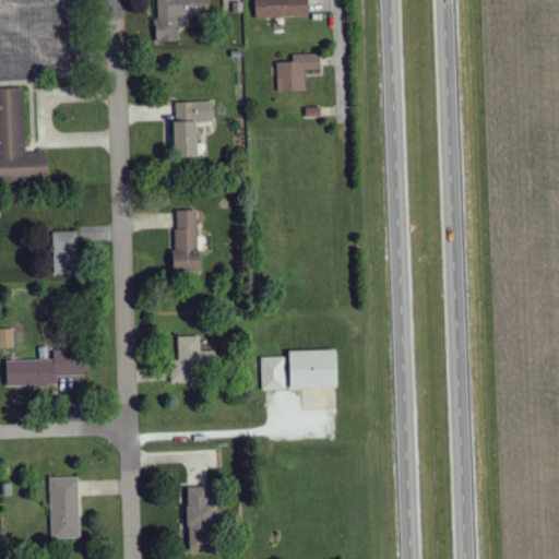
[(155,0),(157,42),(179,42),(179,20),(210,19),(209,0),(155,0)]
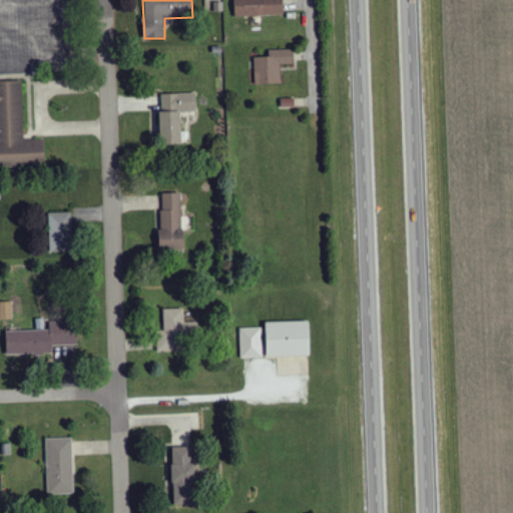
[(203,0),(204,2),(212,2),(212,11),(222,11),(222,2),(217,2),(217,0),(203,0)]
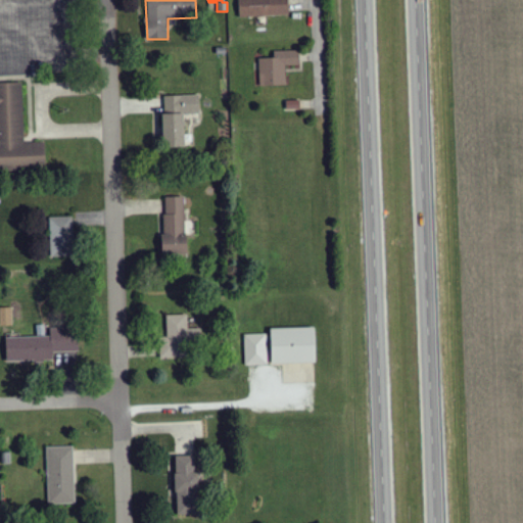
[(288,0),(237,0),(238,17),(289,15),(288,0)]
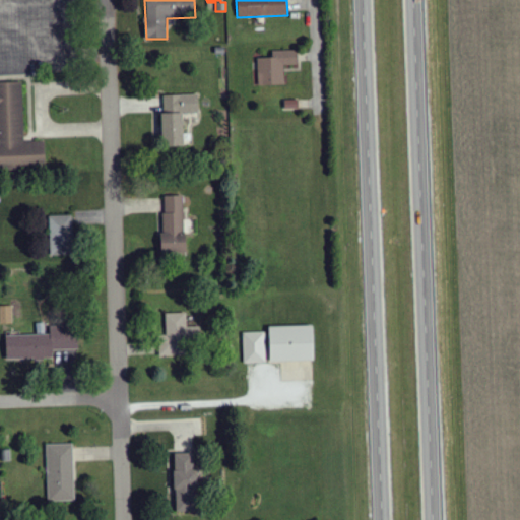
[(283,65),(299,65),(298,50),(272,51),(272,58),(257,58),(258,85),(284,84),(283,65)]
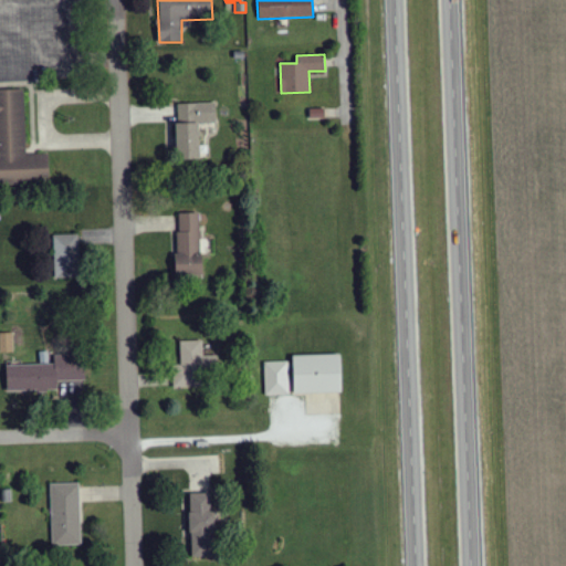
[(0,184),(50,184),(49,155),(25,155),(24,90),(0,90),(0,184)]
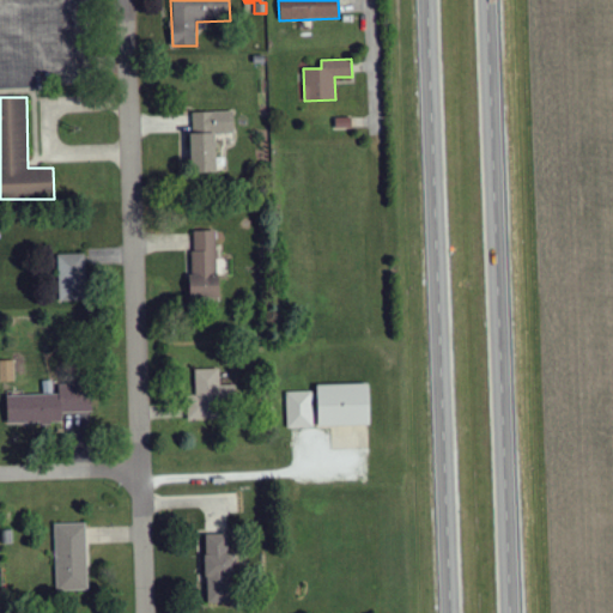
[(217,171),(216,134),(234,133),(234,111),(190,113),(193,171),(217,171)]
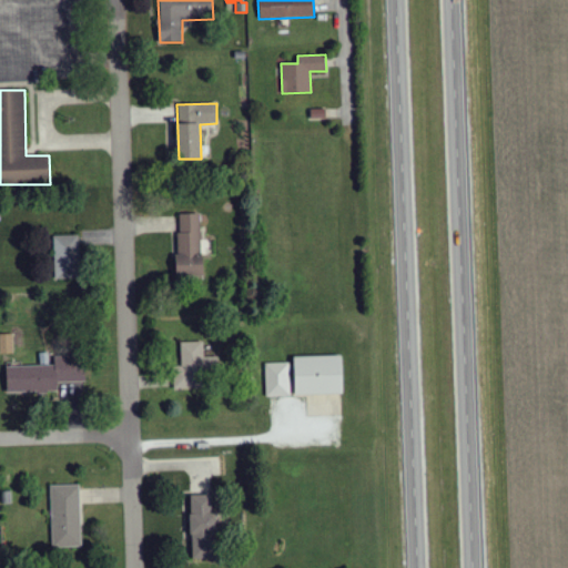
[(200,213),(176,214),(179,277),(202,276),(200,213)]
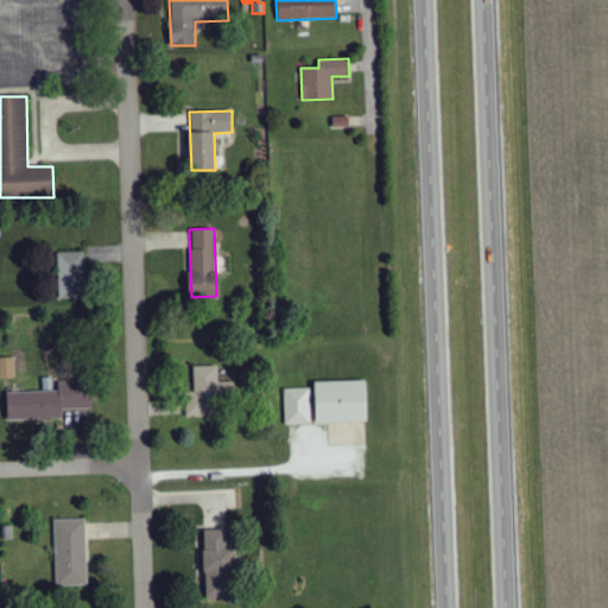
[(83,252),(57,253),(59,299),(86,298),(83,252)]
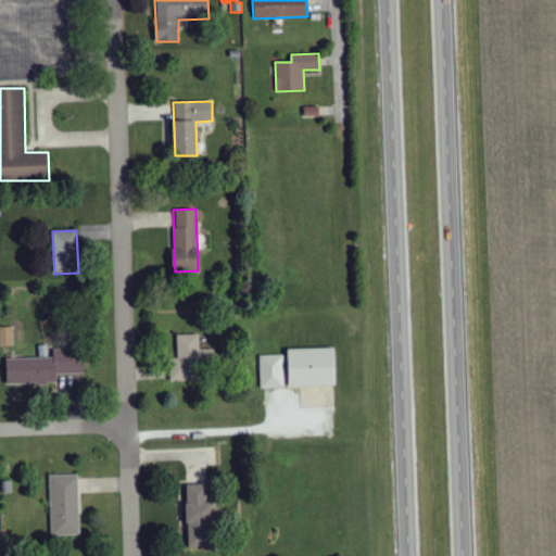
[(0,331),(0,346),(13,345),(12,327),(0,327),(0,331)]
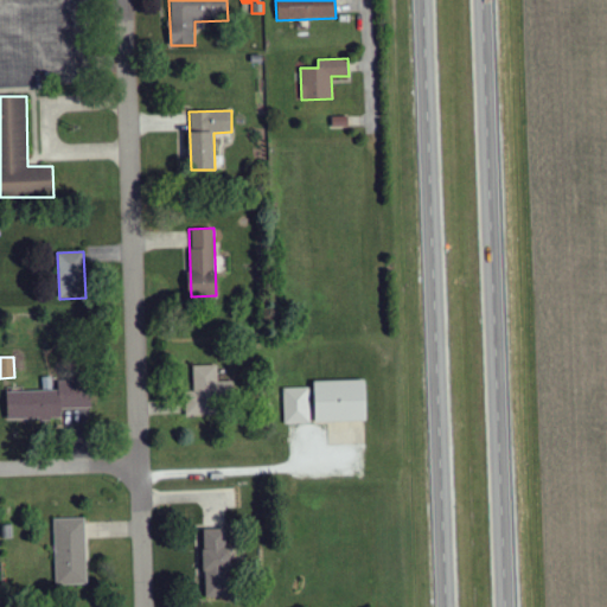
[(187,416),(218,415),(217,395),(229,395),(228,382),(218,383),(217,365),(192,366),(195,394),(186,394),(187,416)]
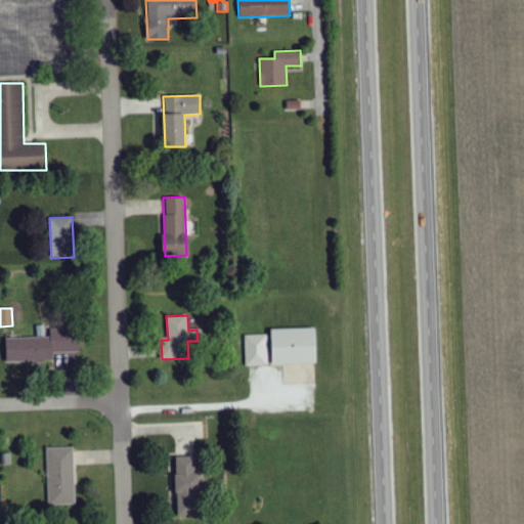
[(272,364),(317,363),(316,328),(271,330),(272,364)]
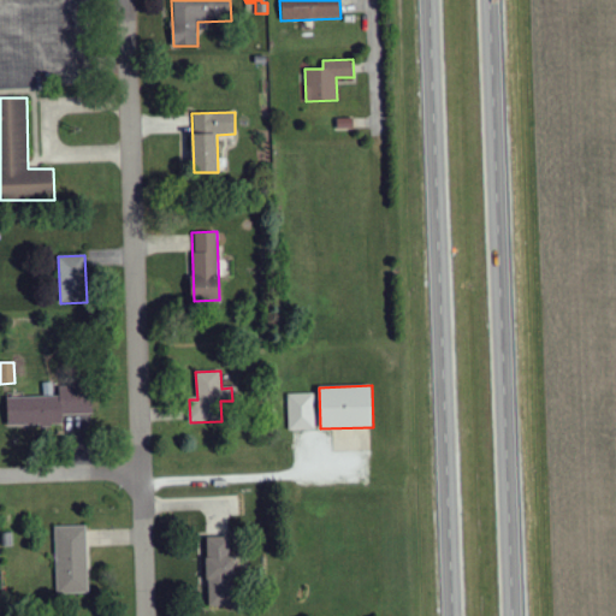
[(7,426),(63,424),(63,415),(93,414),(92,386),(60,388),(60,397),(6,398),(7,426)]
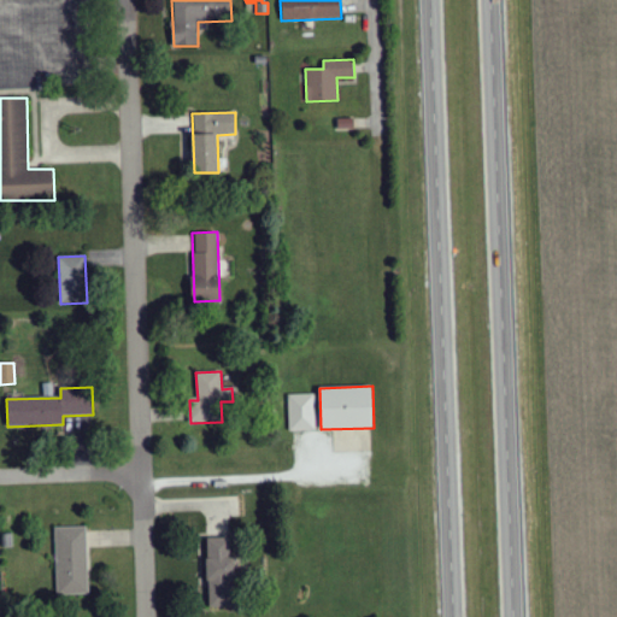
[(288,395),(288,432),(315,430),(313,394),(288,395)]
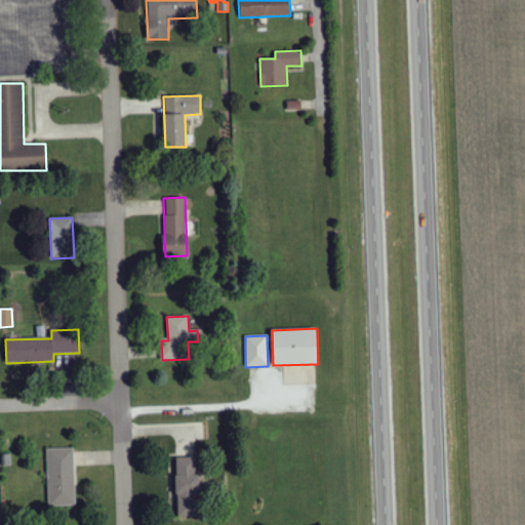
[(46,449),(48,507),(75,506),(73,448),(46,449)]
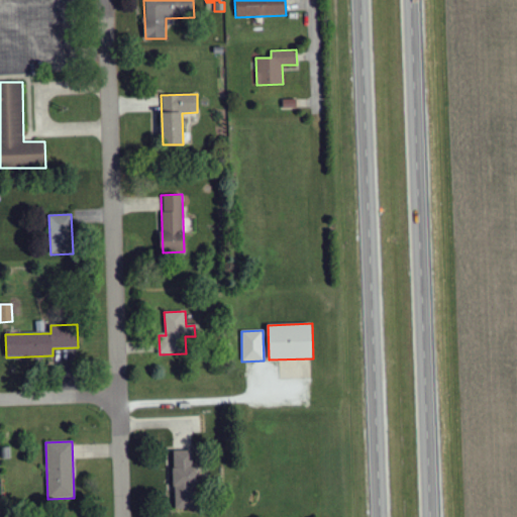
[(175,511),(196,510),(195,450),(173,451),(175,511)]
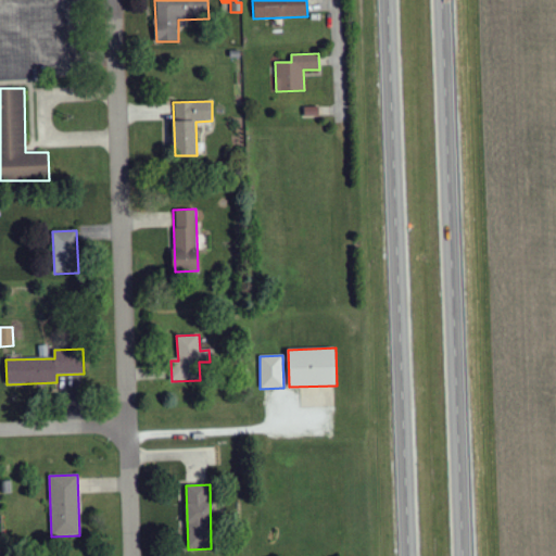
All buildings are outlined.
